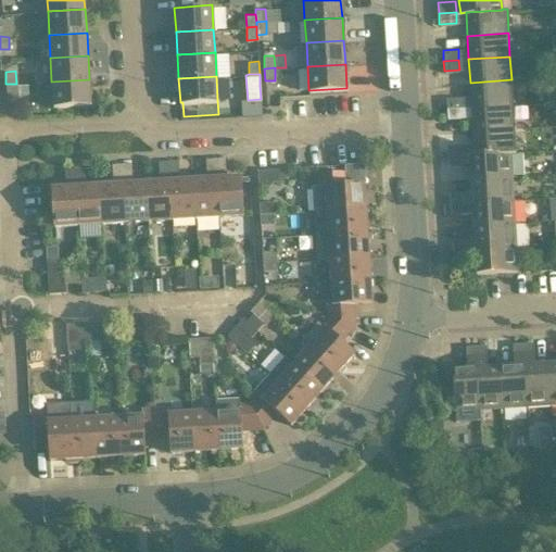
[(90,103),(89,79),(51,82),(53,105),(90,103)]
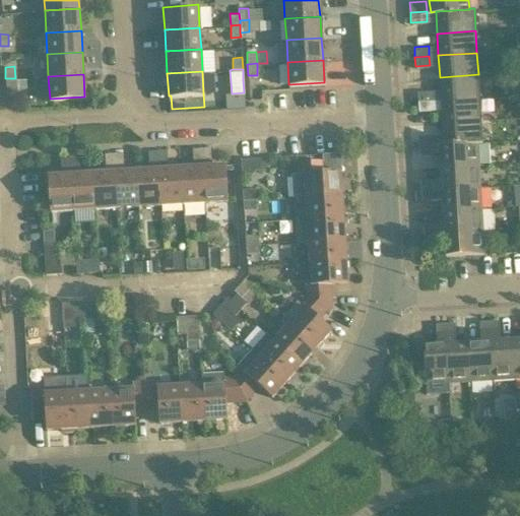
[(479,97),(478,74),(440,77),(441,99),(479,97)]
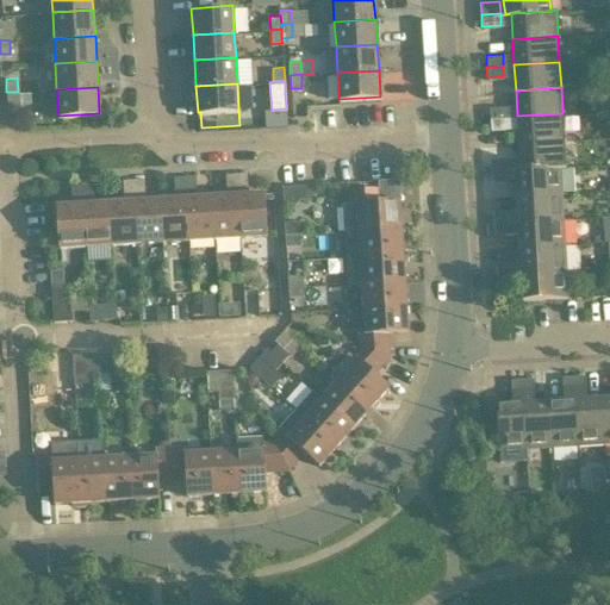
[(19,106),(18,92),(6,92),(7,106),(19,106)]
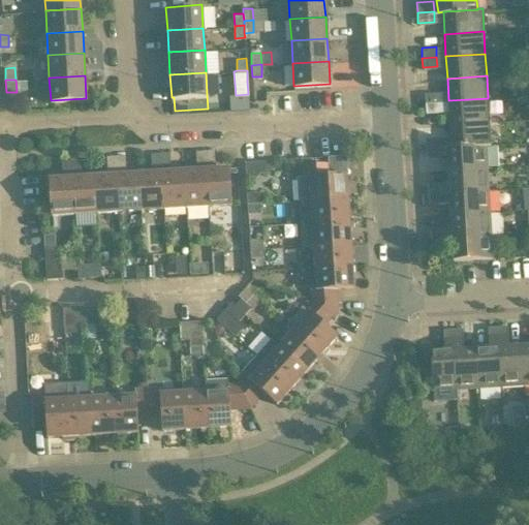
[(424,92),(425,102),(439,101),(438,91),(424,92)]
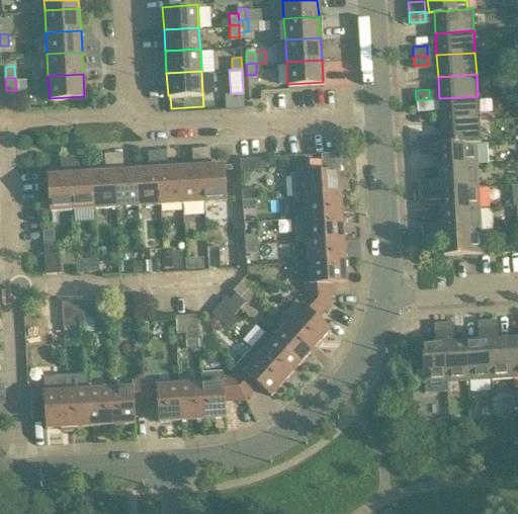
[(479,118),(478,96),(439,98),(440,120),(479,118)]
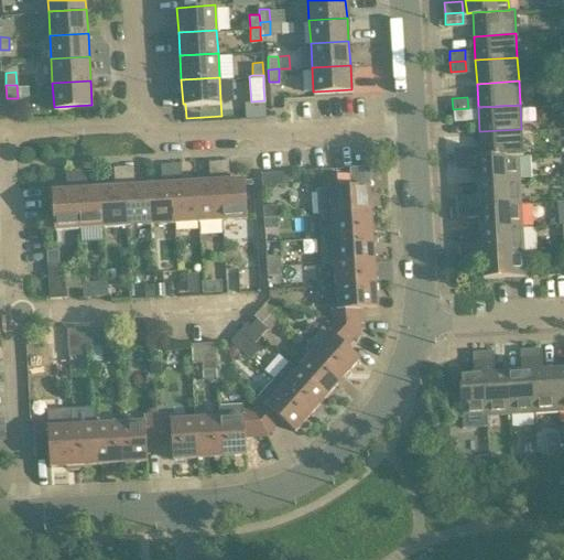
[(468,108),(453,109),(454,119),(468,118),(468,108)]
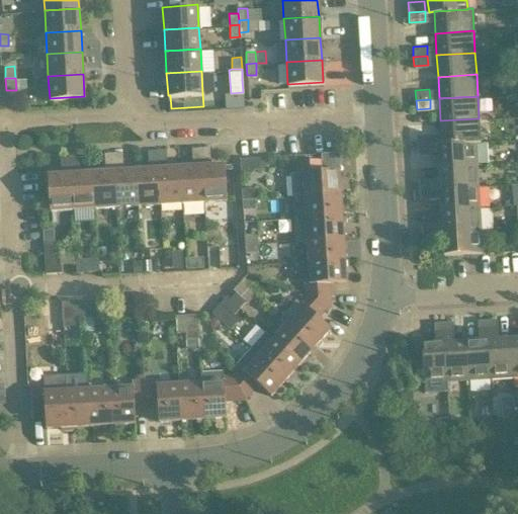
[(481,141),(479,118),(440,120),(441,142),(441,143),(476,141),(476,142),(481,141)]
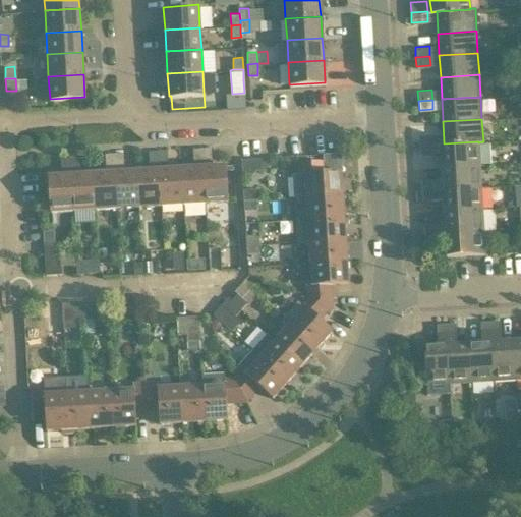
[(418,134),(418,145),(436,144),(435,133),(418,134)]
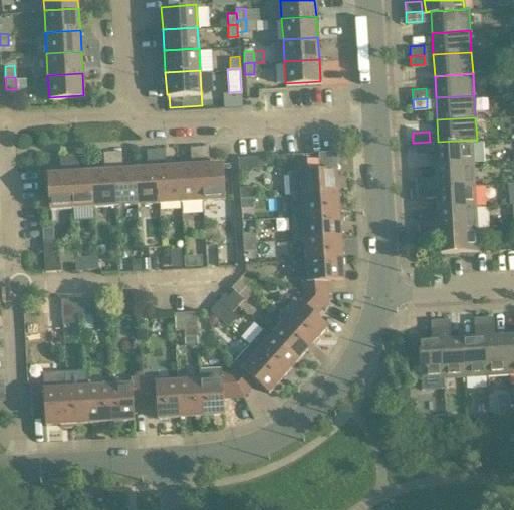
[(433,141),(435,164),(473,162),(472,141),(472,140),(438,142),(438,141),(433,141)]
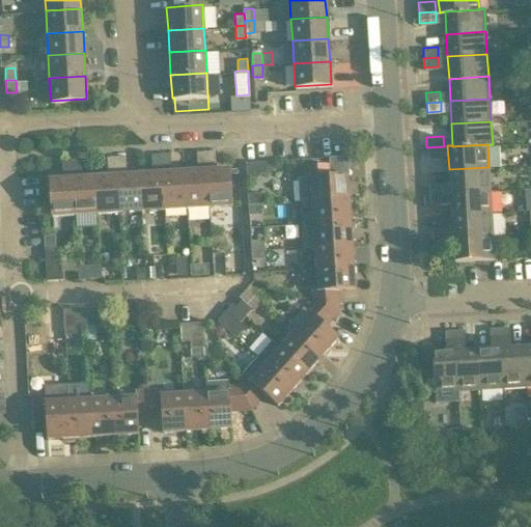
[(444,146),(426,147),(427,158),(444,157),(444,146)]
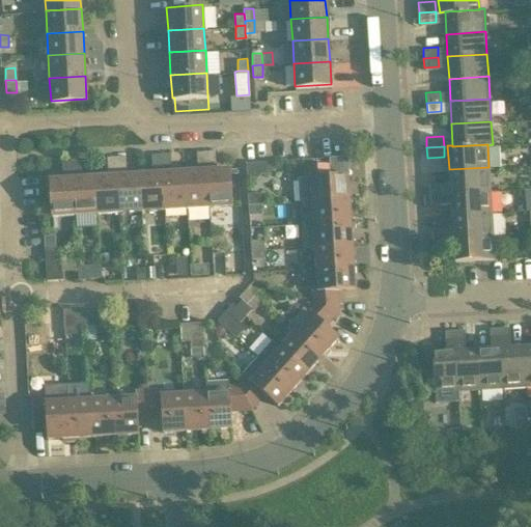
[(205,149),(208,205),(231,203),(229,166),(216,167),(215,148),(205,149)]
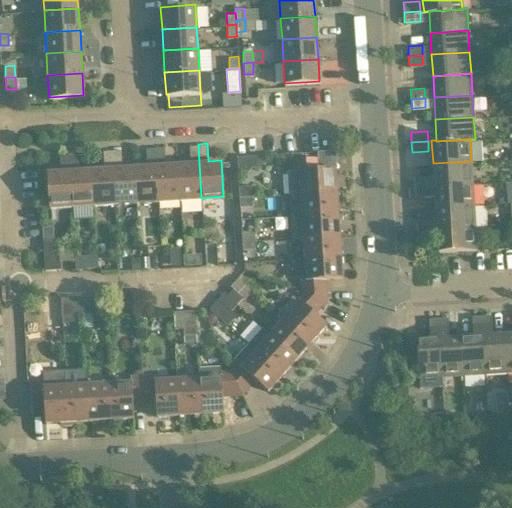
[(179,199),(201,198),(198,144),(189,144),(190,162),(177,163),(179,199)]
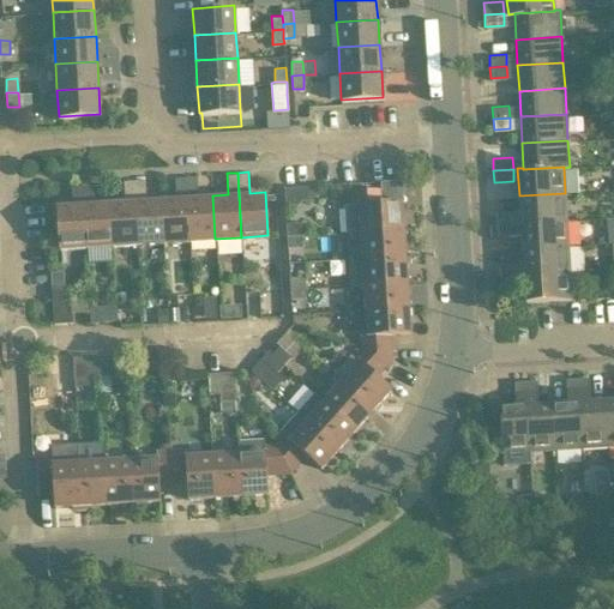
[(163,242),(190,240),(186,175),(175,176),(176,198),(161,199),(163,242)]
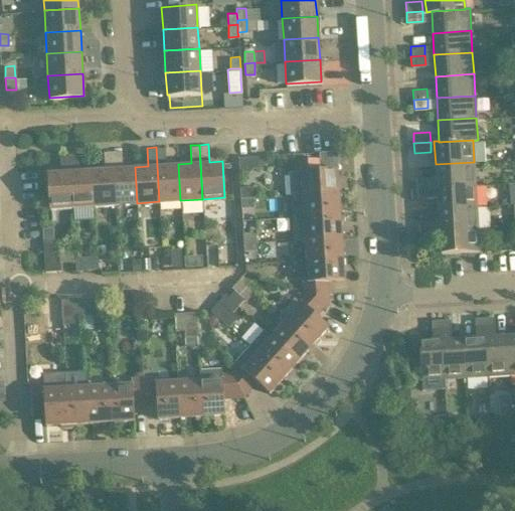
[(156,147),(159,201),(180,200),(178,164),(166,165),(165,147),(156,147)]
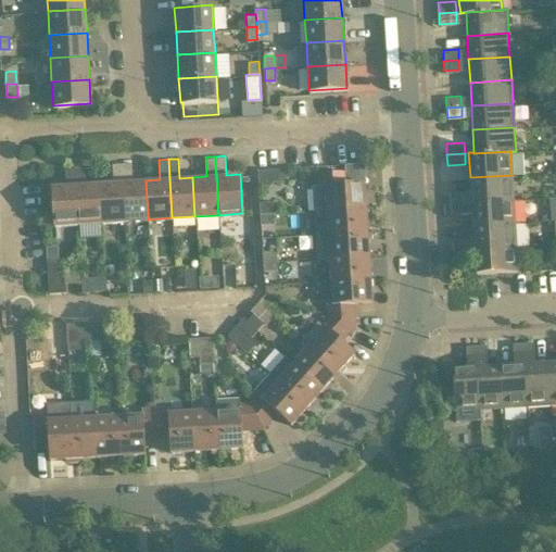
[(121,162),(125,221),(148,220),(146,180),(133,180),(130,161),(121,162)]
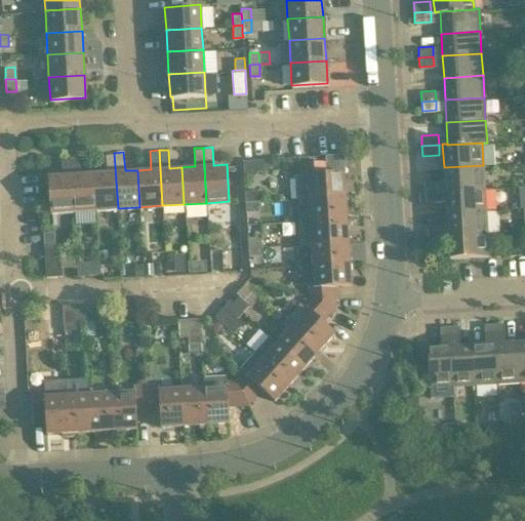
[(95,209),(118,208),(114,153),(105,153),(106,171),(93,172),(95,209)]
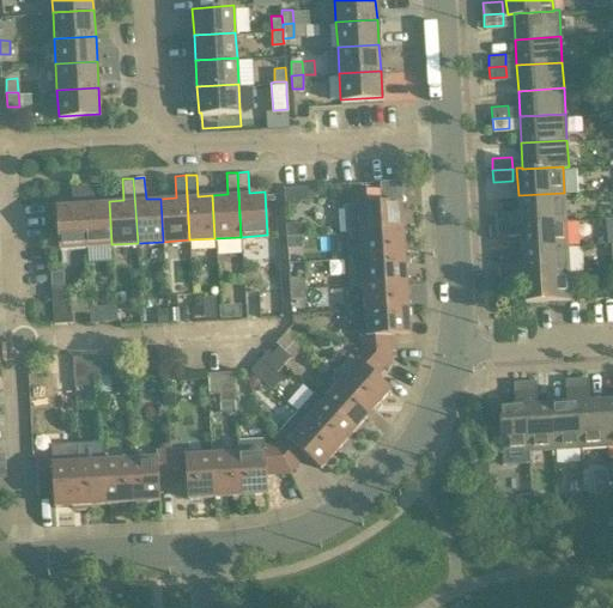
[(59,248),(85,245),(82,181),(71,182),(72,204),(56,205),(59,248)]
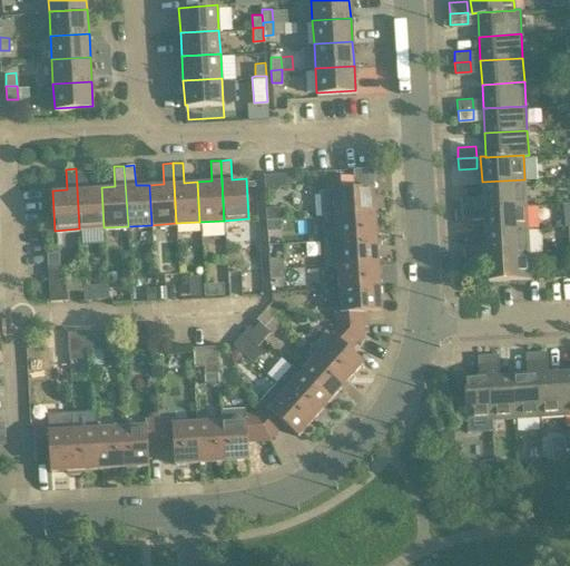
[(76,168),(79,228),(104,227),(101,187),(87,188),(86,168),(76,168)]
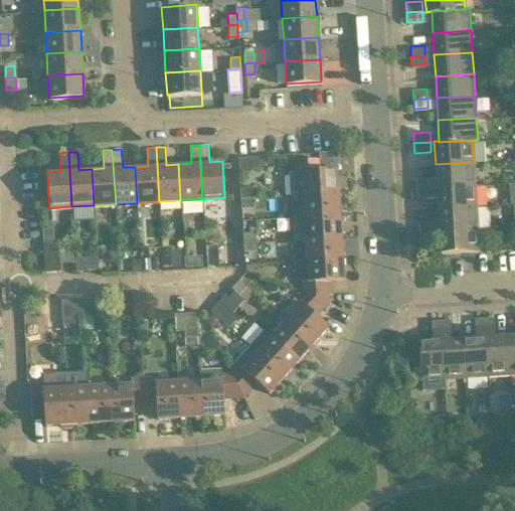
[(291,193),(293,193),(338,191),(337,168),(320,169),(320,157),(294,159),(295,171),(290,171),(291,193)]
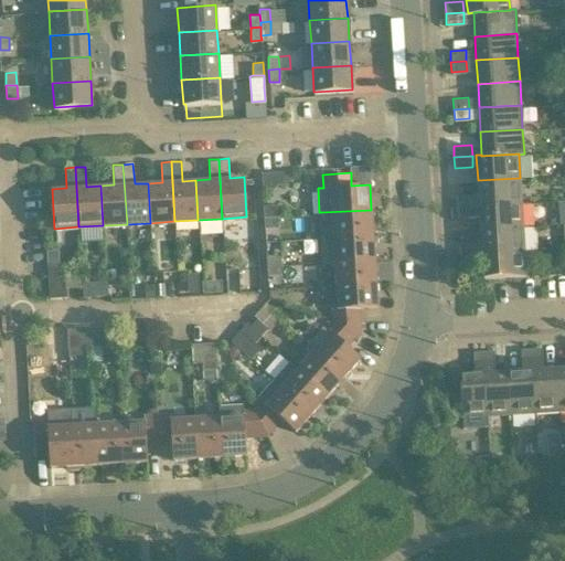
[(521,201),(520,178),(478,180),(479,204),(521,201)]
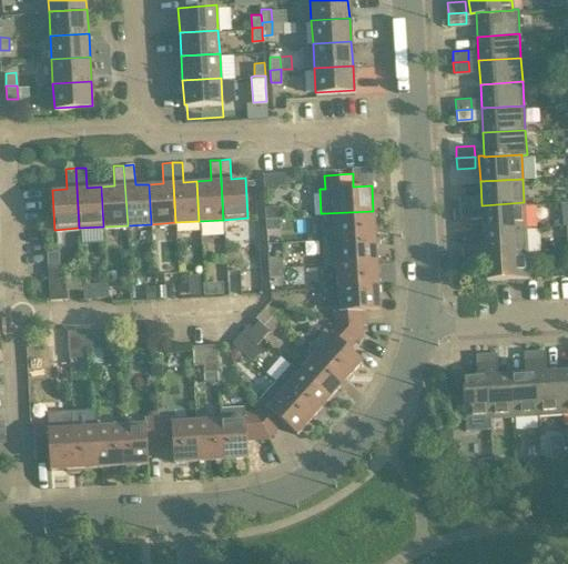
[(459,195),(459,207),(477,205),(477,194),(459,195)]
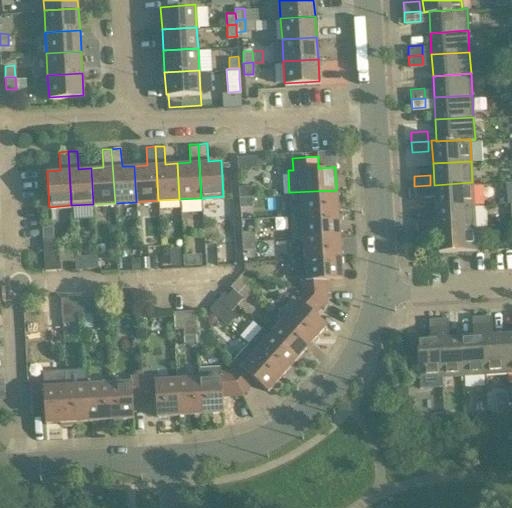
[(474,204),(472,182),(434,185),(435,206),(474,204)]
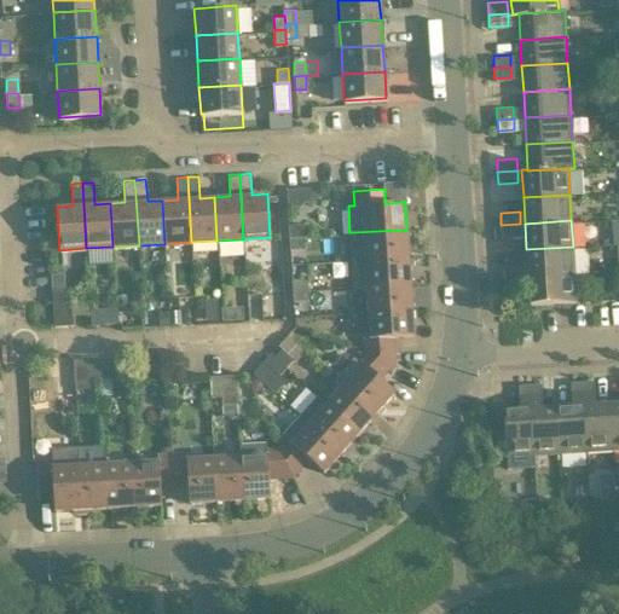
[(288,224),(289,237),(305,236),(308,236),(307,222),(288,224)]
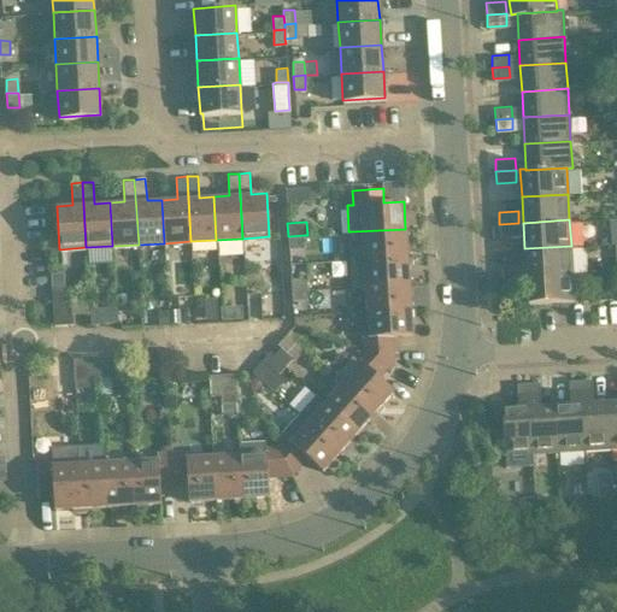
[(519,234),(518,223),(499,224),(500,235),(519,234)]
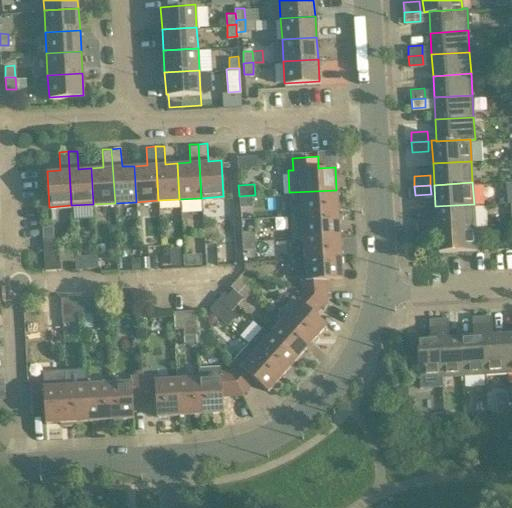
[(338,211),(336,190),(291,192),(292,214),(338,211)]
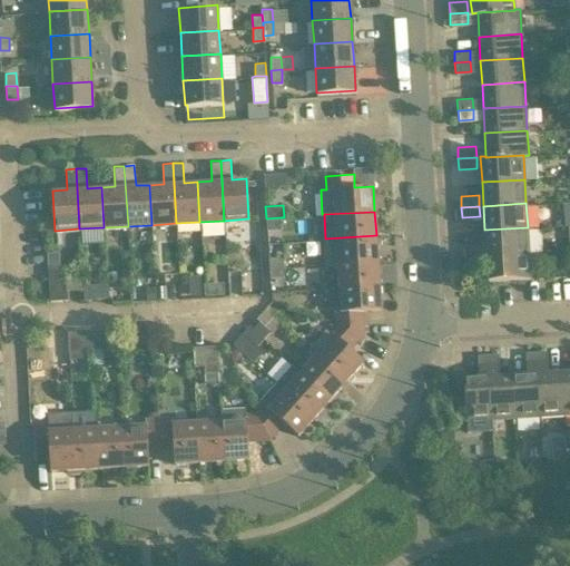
[(281,217),(266,218),(266,228),(281,227),(281,217)]
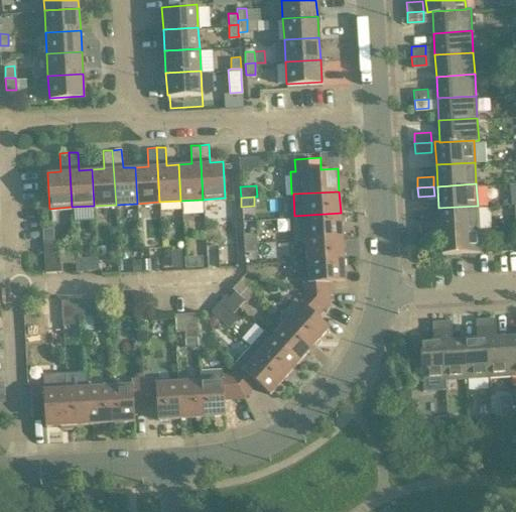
[(479,227),(478,206),(438,208),(440,230),(479,227)]
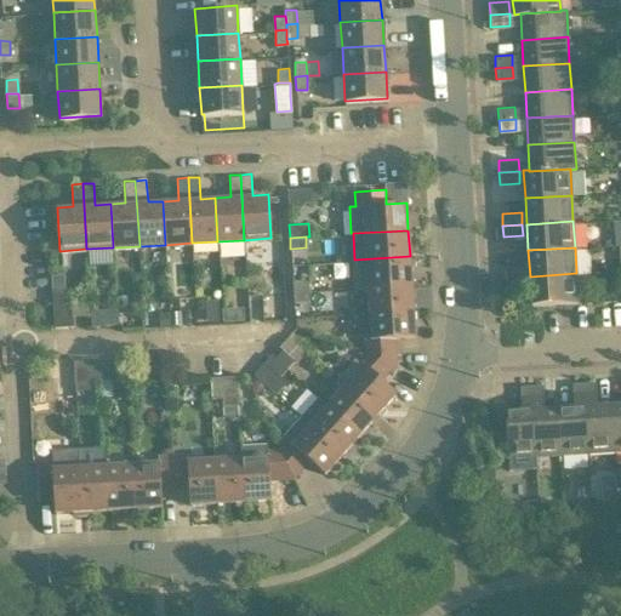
[(410,256),(354,260),(353,260),(354,286),(368,285),(411,283),(410,256)]
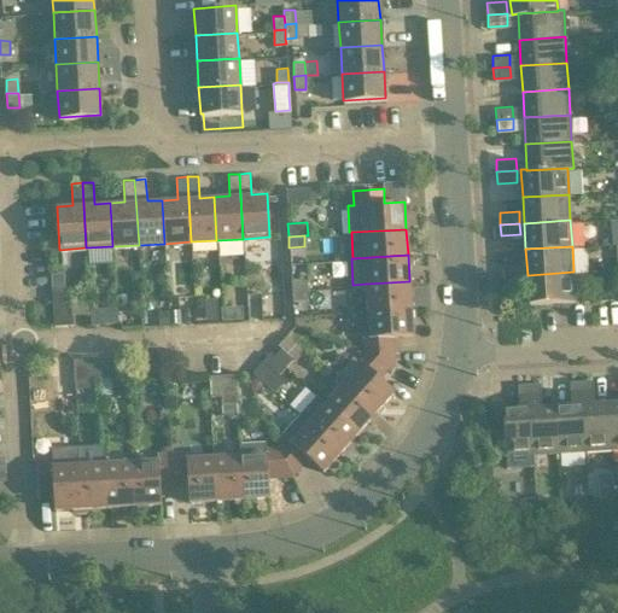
[(502,264),(503,276),(523,275),(522,263),(502,264)]
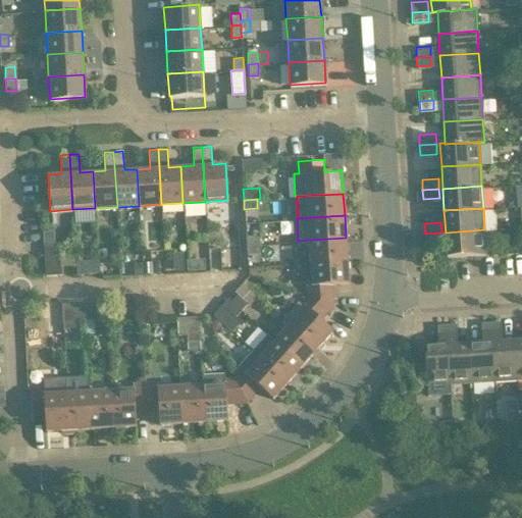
[(485,253),(484,229),(446,232),(447,255),(485,253)]
